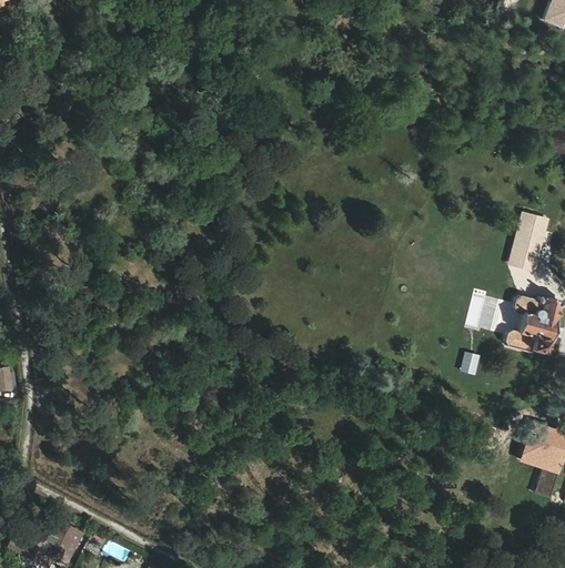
[(564,0),(551,0),(544,19),(562,26),(564,22),(564,0)]
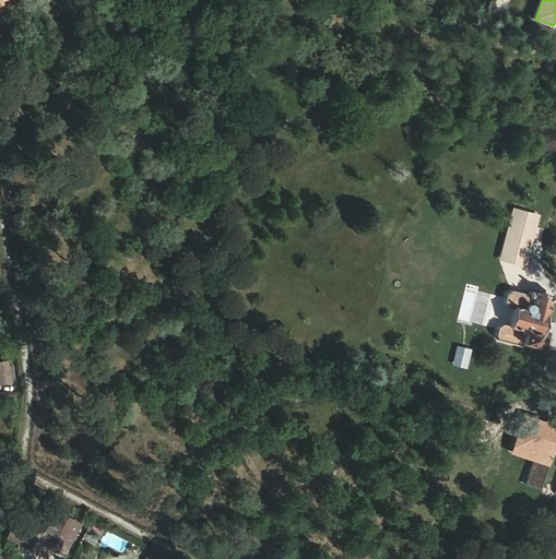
[(542,214),(512,207),(499,260),(529,268),(542,214)]
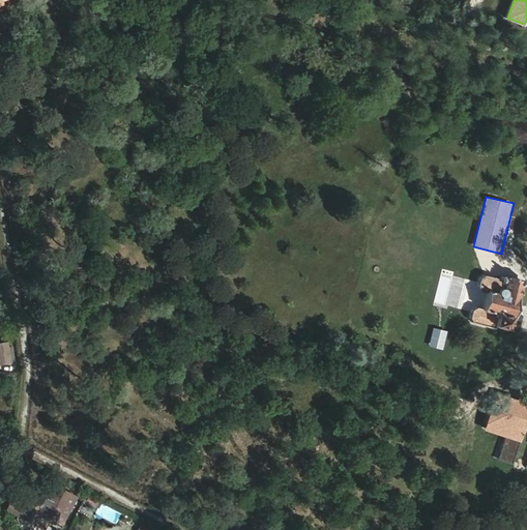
[(503,281),(489,276),(482,278),(480,285),(482,290),(490,292),(485,310),(476,306),(471,310),(470,318),(473,322),(506,331),(521,281),(507,276),(507,277),(504,276),(503,281)]
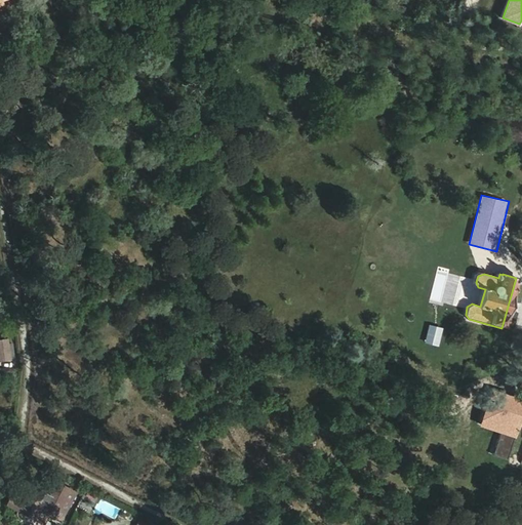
[(10,340),(0,340),(0,357),(0,361),(12,359),(10,340)]
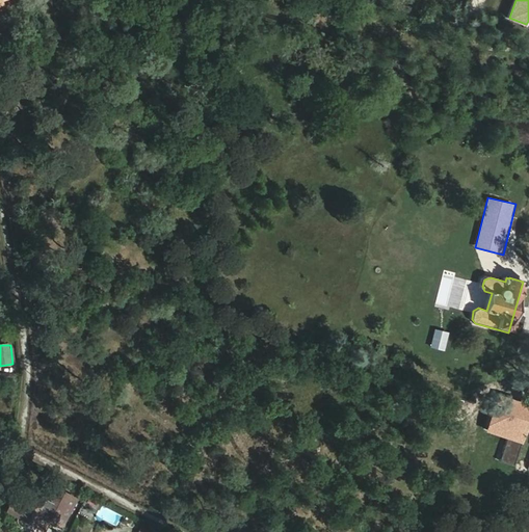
[(528,406),(502,398),(493,425),(512,431),(510,437),(502,460),(517,464),(528,428),(528,406)]
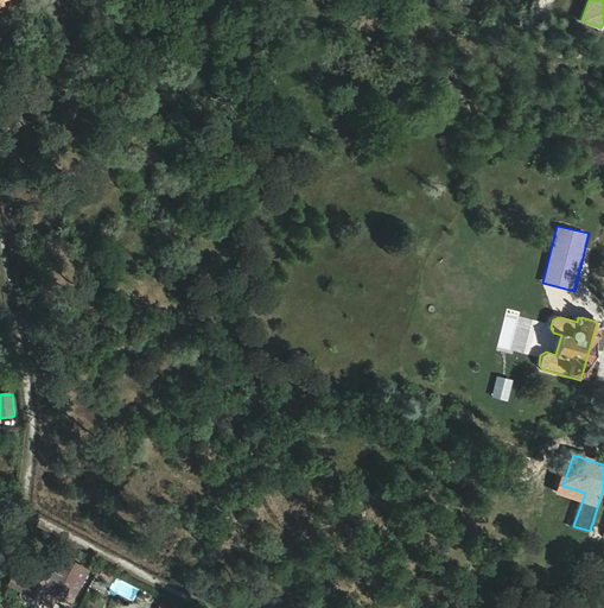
[(585,493),(563,486),(560,493),(583,500),(585,493)]
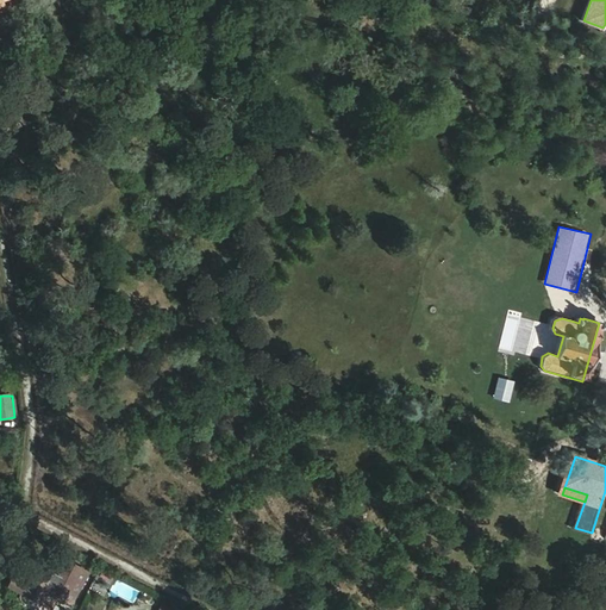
[(13,586),(44,603),(54,608),(60,597),(73,604),(89,572),(56,554),(43,578),(23,567),(13,586)]
